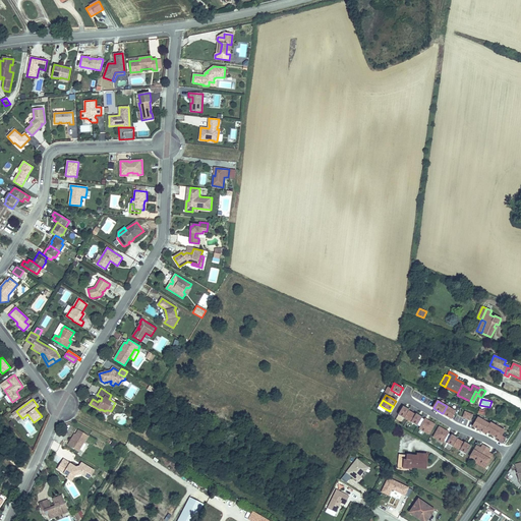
[(407,408),(403,406),(398,415),(404,418),(405,418),(408,420),(412,413),(409,411),(409,410),(407,408)]
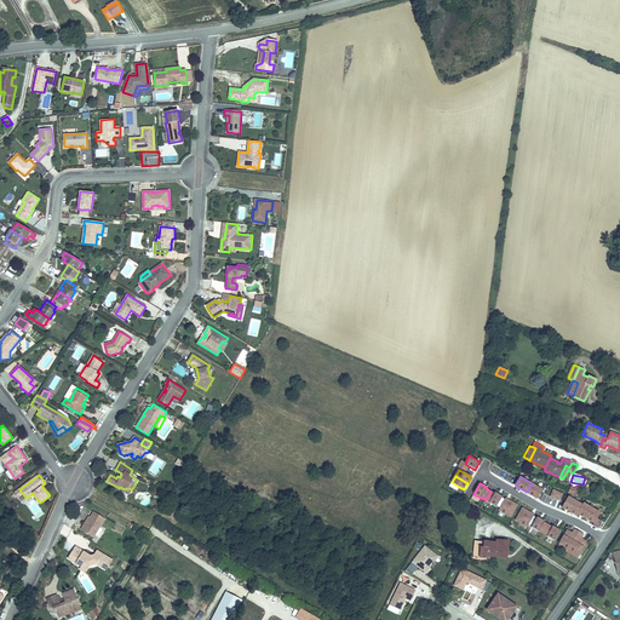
[(543,489),(532,483),(527,492),(528,493),(532,495),(538,498),(543,489)]
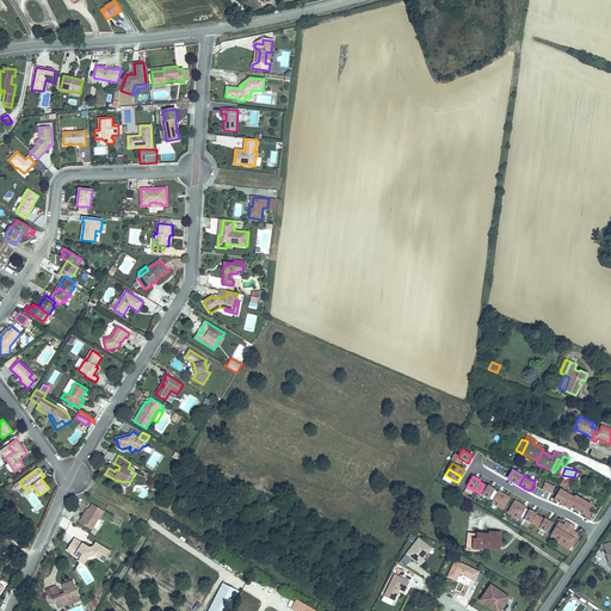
[(543,489),(553,493),(555,487),(545,483),(543,489)]
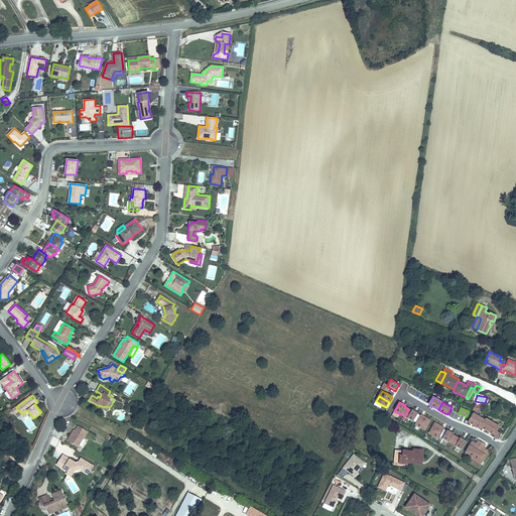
[(411,411),(408,409),(404,416),(407,418),(413,422),(417,414),(418,413),(414,411),(412,409),(411,411)]
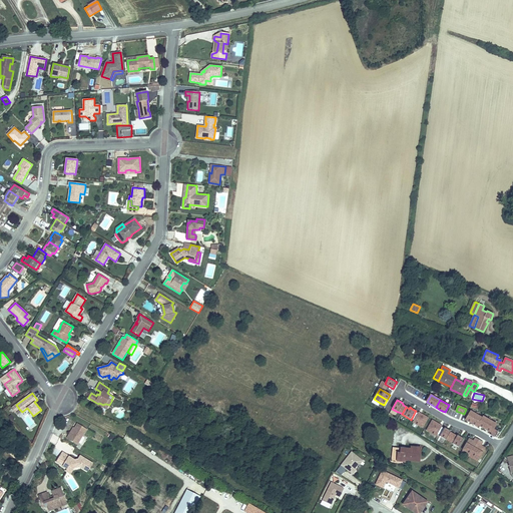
[(477,415),(471,411),(466,420),(467,421),(470,422),(472,423),(477,415)]
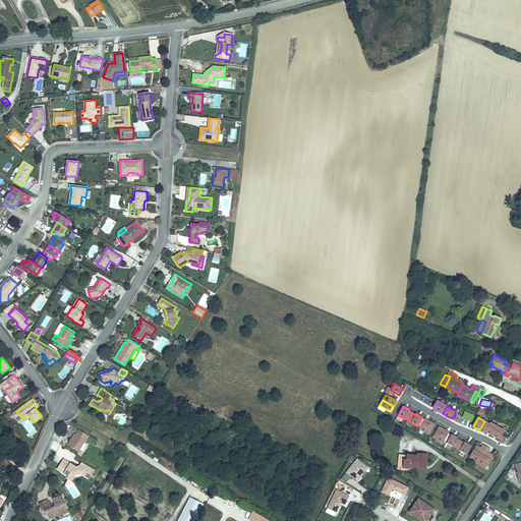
[(429,435),(435,424),(425,419),(424,420),(420,427),(419,428),(429,435)]
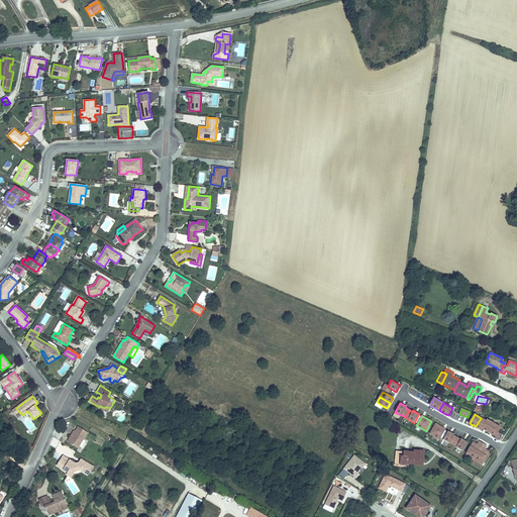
[(487,421),(481,418),(476,426),(477,427),(480,429),(482,430),(483,428),(487,421)]
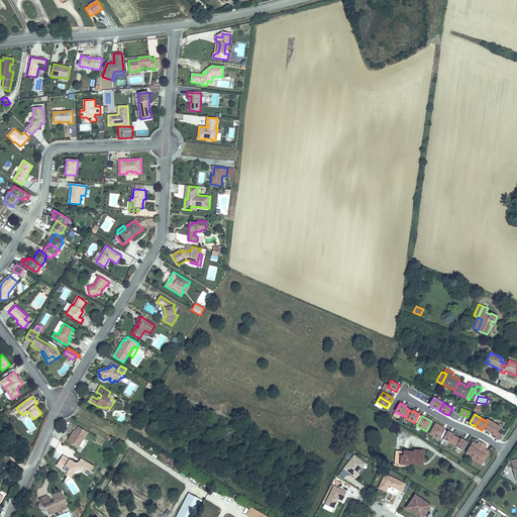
[(494,423),(488,420),(487,421),(483,428),(485,429),(487,431),(489,432),(494,423)]
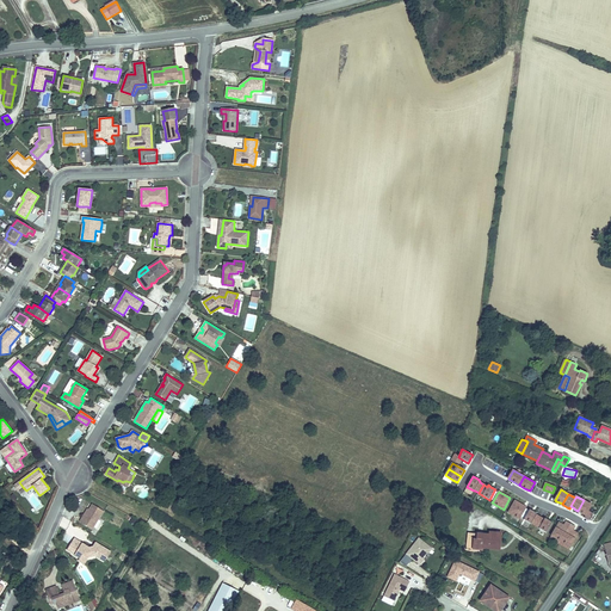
[(592,505),(584,500),(578,511),(581,513),(586,516),(588,511),(592,505)]
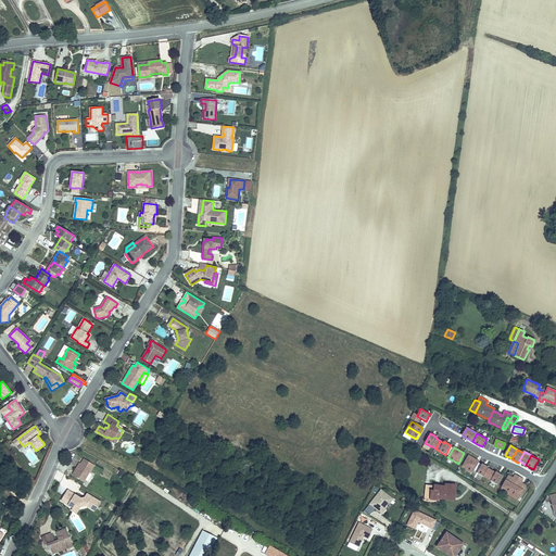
[(478,463),(479,462),(469,456),(463,466),(472,472),(474,471),(478,463)]
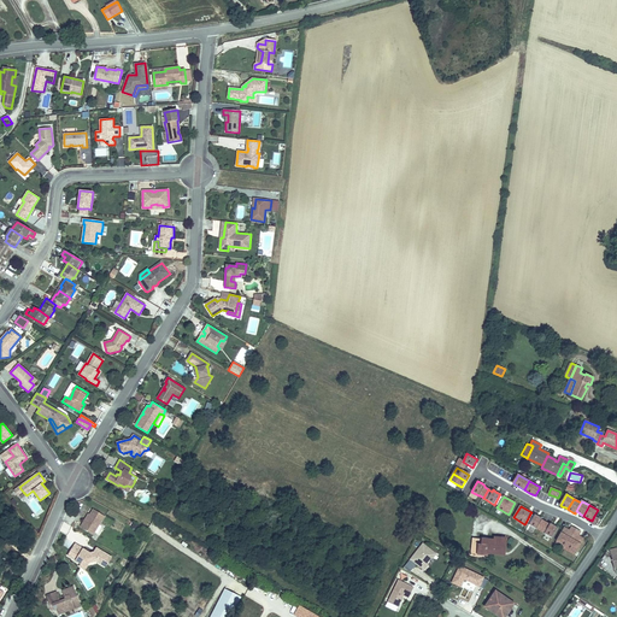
[(94,509),(89,516),(84,523),(83,522),(81,527),(93,534),(105,516),(94,509)]
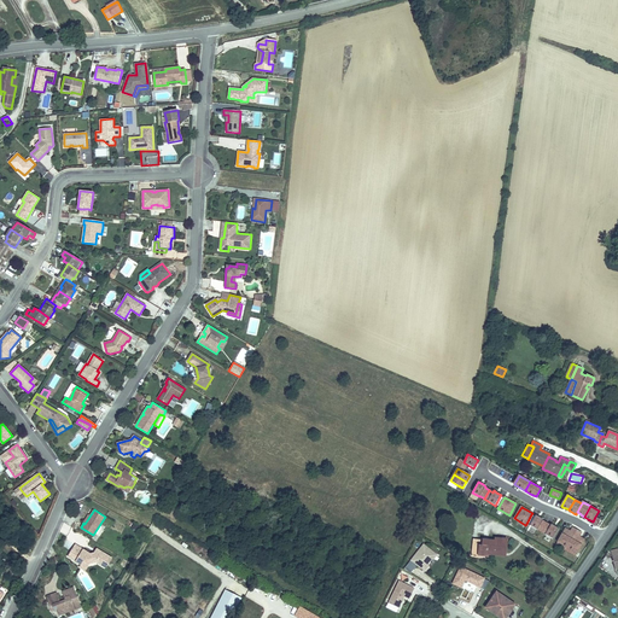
[(543,519),(538,517),(536,516),(535,517),(530,525),(537,530),(542,531),(547,523),(542,522),(543,519)]
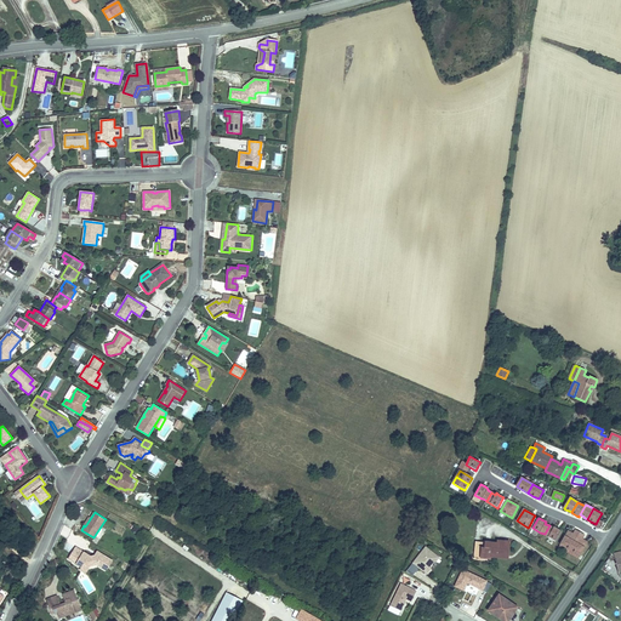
[(550,525),(545,534),(548,536),(548,537),(558,543),(564,533),(559,529),(554,527),(553,528),(550,525)]
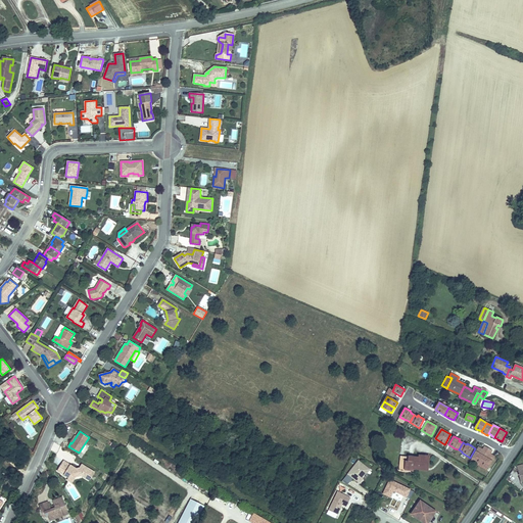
[(480,463),(489,448),(485,446),(483,449),(479,447),(477,449),(472,459),(480,463)]
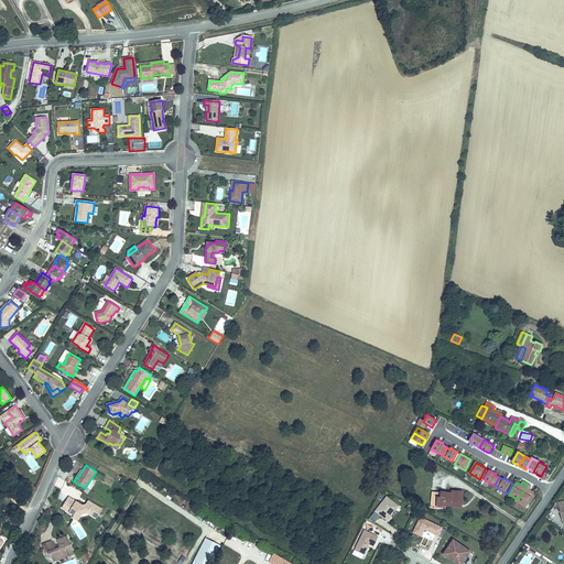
[(531,486),(528,484),(518,499),(527,505),(533,492),(529,489),(531,486)]
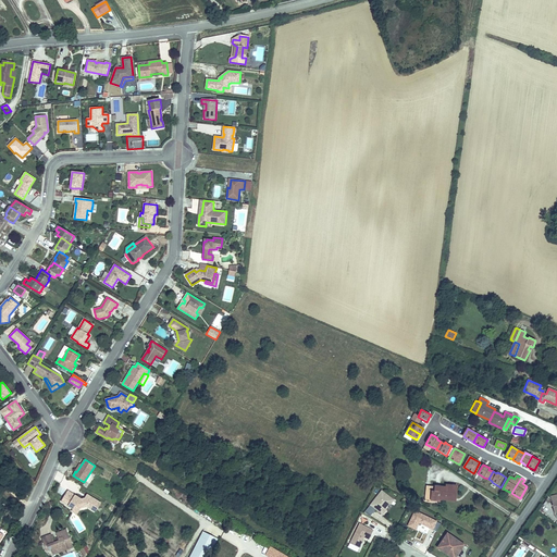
[(446,487),(431,486),(431,491),(432,492),(431,500),(438,500),(440,499),(440,497),(456,498),(457,486),(446,485),(446,487)]
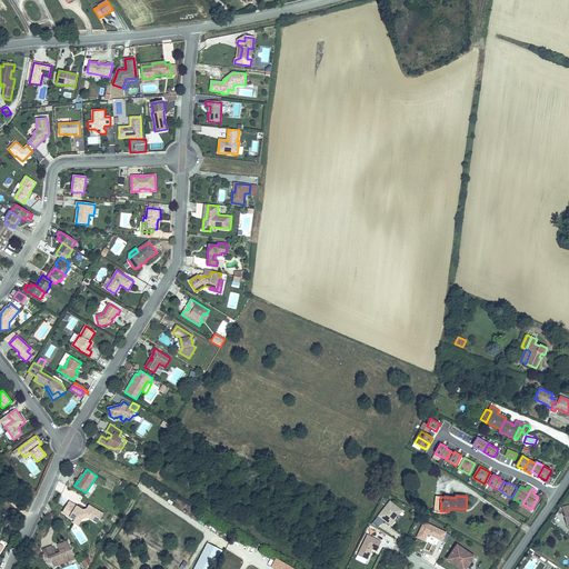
[(103,513),(91,507),(89,510),(87,509),(83,510),(69,501),(62,512),(76,520),(78,516),(82,519),(88,518),(98,523),(103,513)]
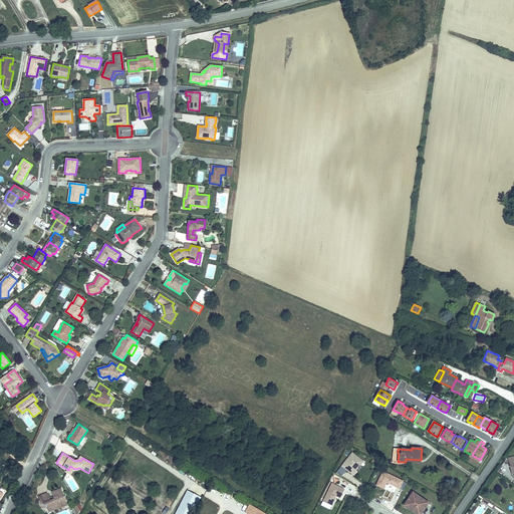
[(352,453),(342,465),(347,469),(346,470),(352,474),(353,474),(356,471),(356,469),(359,465),(360,465),(363,462),(352,453)]
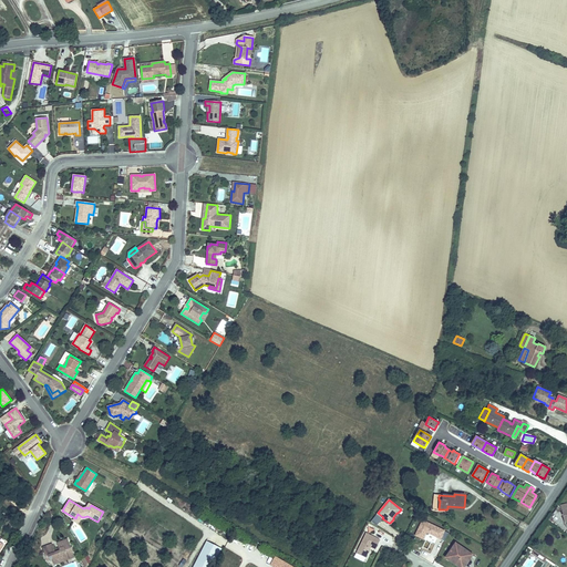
[(378,513),(371,522),(377,526),(382,518),(383,517),(378,513)]
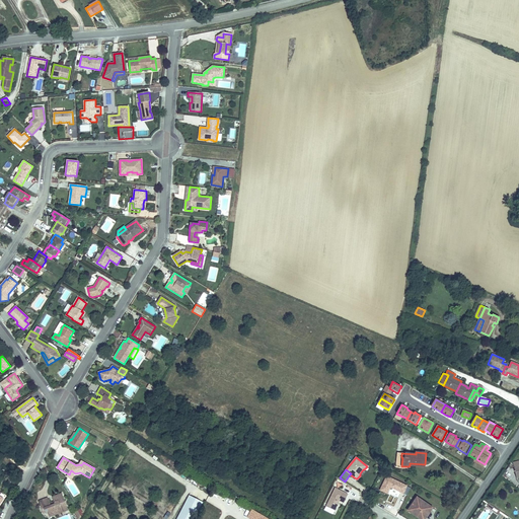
[(406,495),(411,488),(386,476),(380,491),(387,494),(390,488),(406,495)]
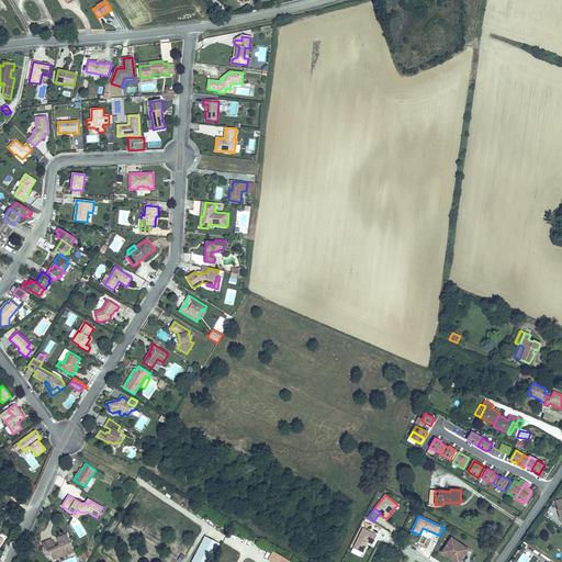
[(377,536),(363,529),(353,549),(362,553),(367,543),(366,543),(366,541),(368,542),(372,544),(377,536)]
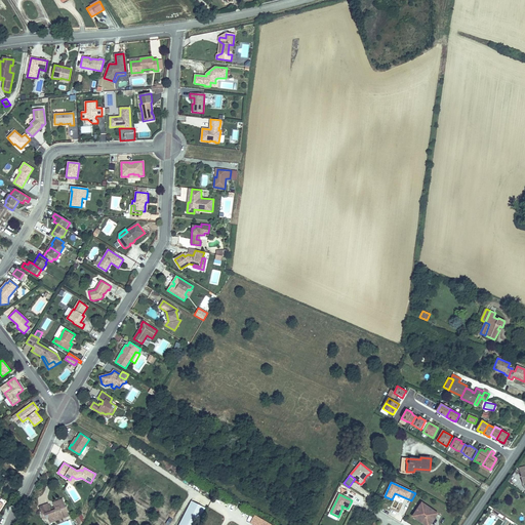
[(407,510),(411,500),(406,498),(403,508),(407,510)]
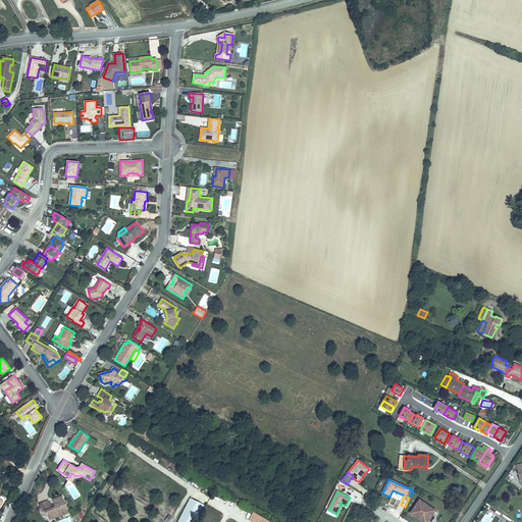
[(48,501),(39,505),(43,516),(48,515),(50,520),(55,518),(55,516),(55,515),(62,512),(62,514),(64,514),(68,513),(62,497),(53,501),(54,505),(50,507),(48,501)]
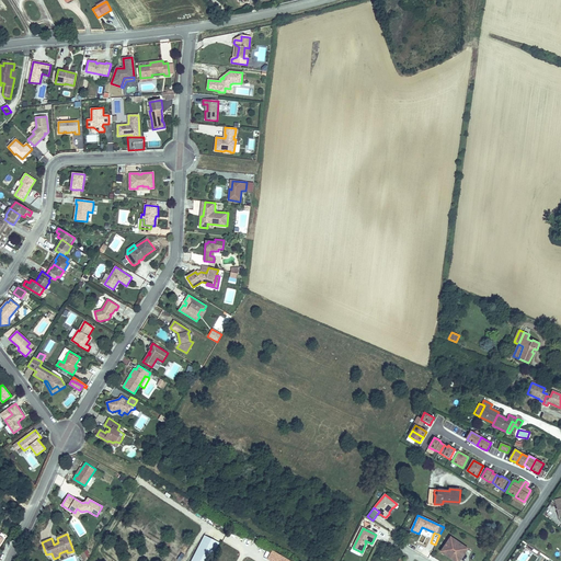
[(466,548),(450,538),(443,551),(457,560),(466,548)]
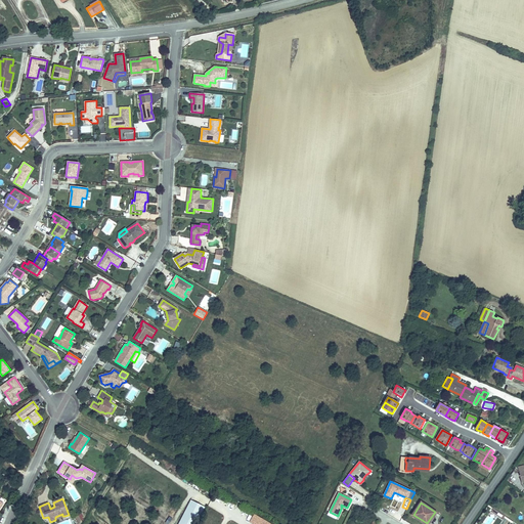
[(428,523),(436,513),(435,512),(427,523),(413,515),(412,516),(425,523),(428,523)]
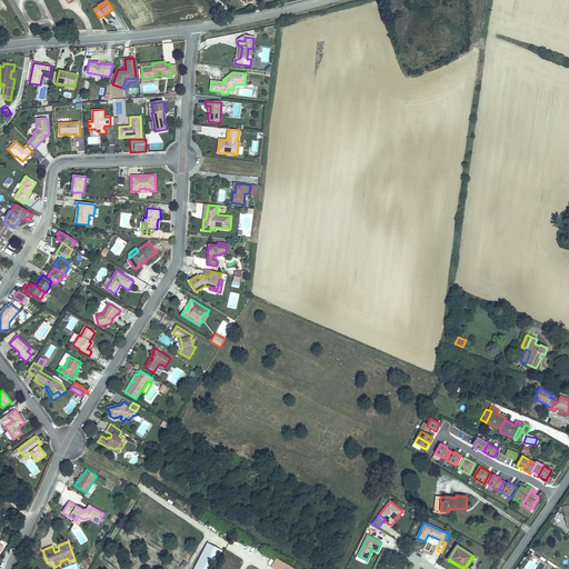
[(292,568),(276,559),(270,567),(275,568),(292,568)]
